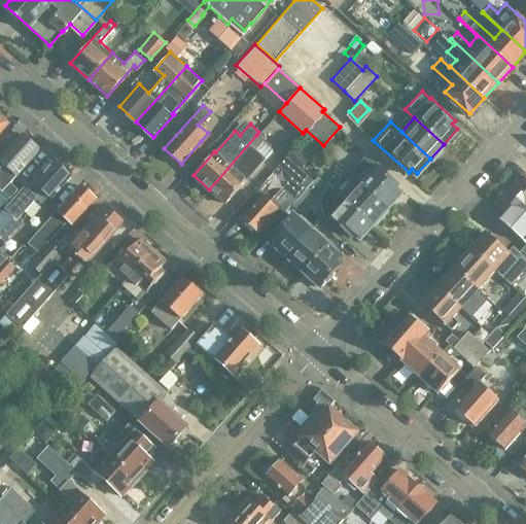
[(0,161),(3,164),(0,167),(0,189),(9,198),(18,188),(9,181),(39,147),(22,132),(0,156),(0,161)]
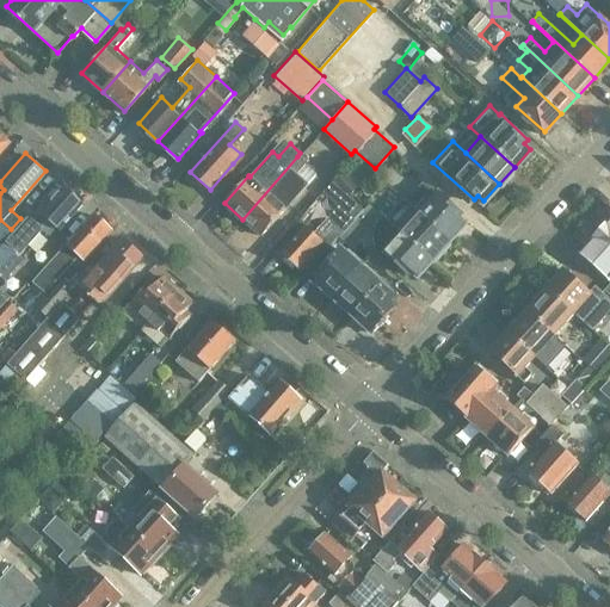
[(297,156),(242,220),(260,235),(307,183),(296,173),(305,163),(297,156)]
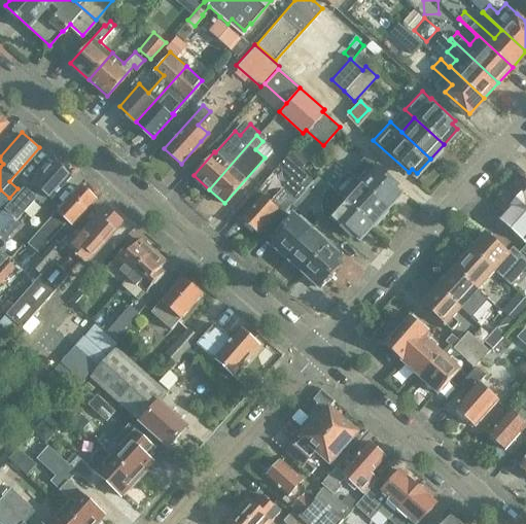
[(257,232),(278,209),(282,212),(294,199),(296,200),(292,204),(303,213),(328,185),(318,176),(314,180),(300,168),(309,159),(294,145),(285,154),(299,167),(281,186),(282,186),(270,201),(263,194),(242,217),(257,232)]
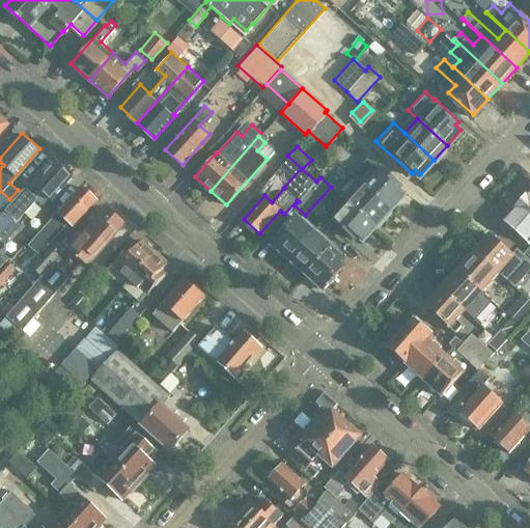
[(368,170),(360,179),(390,206),(403,193),(398,188),(401,185),(377,162),(377,163),(368,156),(361,164),(368,170)]
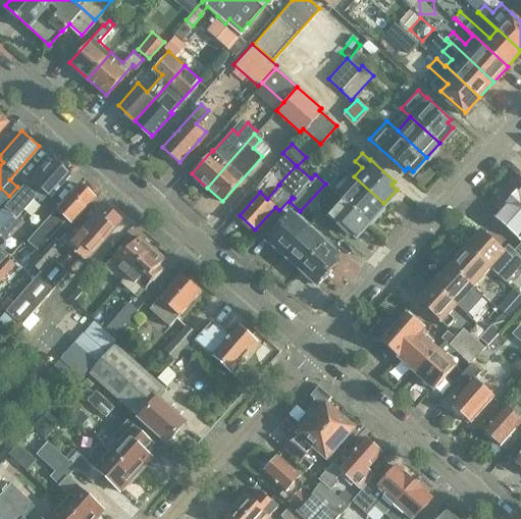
[(54,159),(36,182),(33,184),(27,178),(3,205),(16,216),(36,195),(35,194),(41,186),(51,195),(69,173),(54,159)]
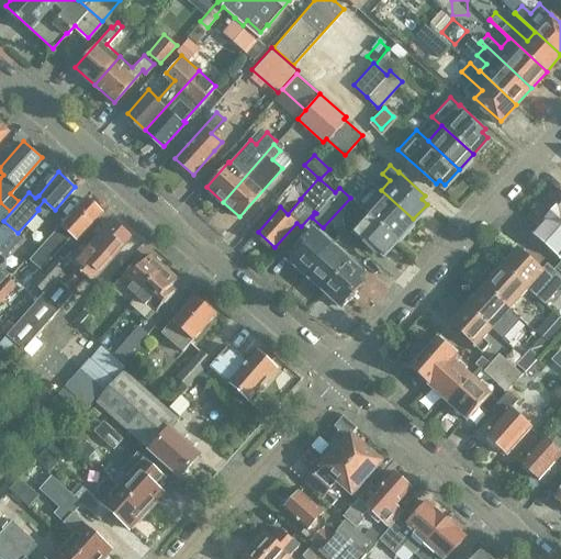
[(370,180),(362,189),(352,200),(368,214),(352,231),(374,252),(379,247),(383,252),(413,219),(381,190),(370,180)]
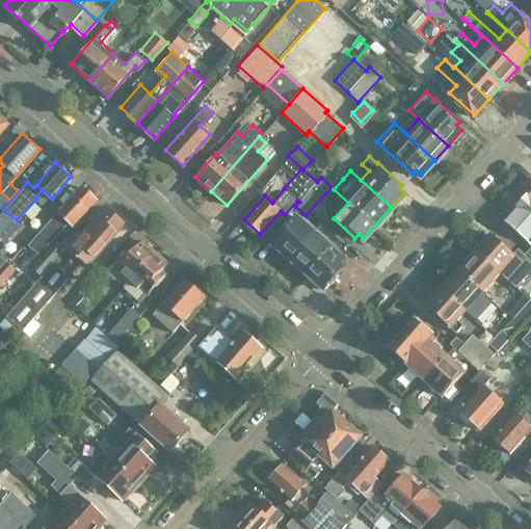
[(81,186),(58,212),(57,211),(27,243),(38,254),(68,220),(74,226),(97,200),(81,186)]
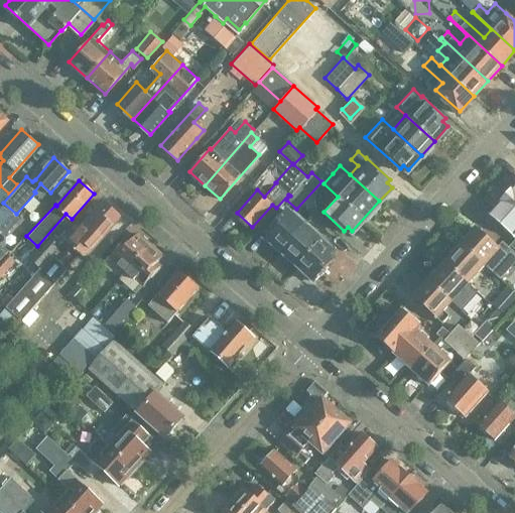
[(514,182),(506,194),(514,202),(514,182)]
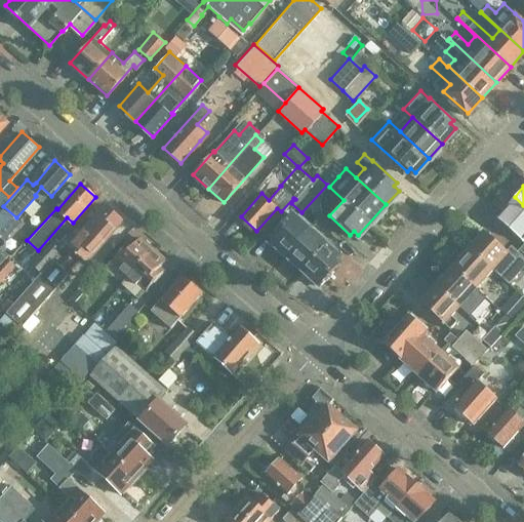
[(523,205),(515,197),(497,216),(523,240),(523,243),(520,248),(523,251),(523,205)]
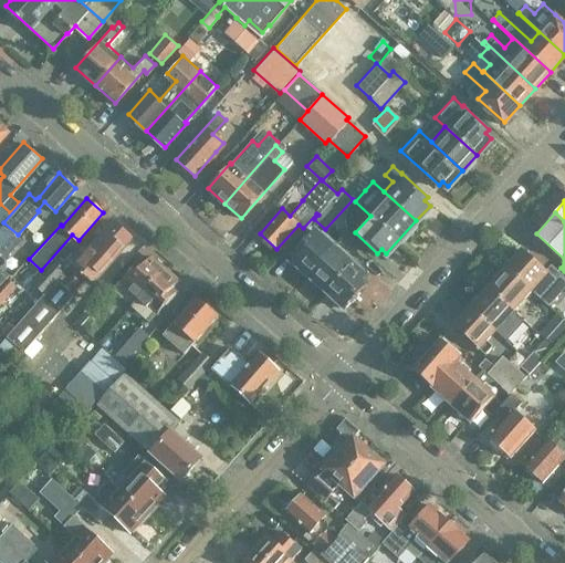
[(114,222),(46,296),(59,306),(72,292),(71,292),(85,275),(92,281),(132,238),(114,222)]
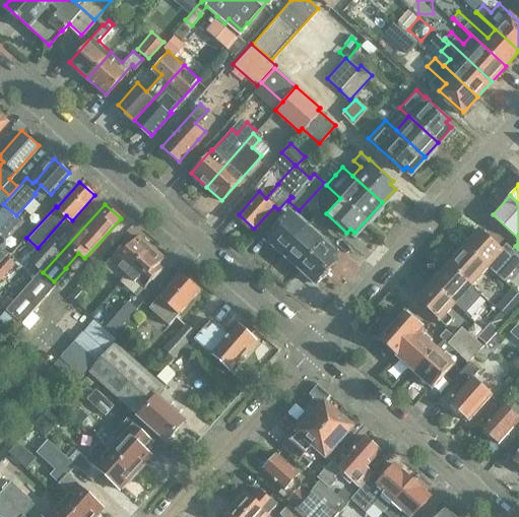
[(269,241),(282,252),(310,222),(293,207),(268,234),(272,238),(269,241)]
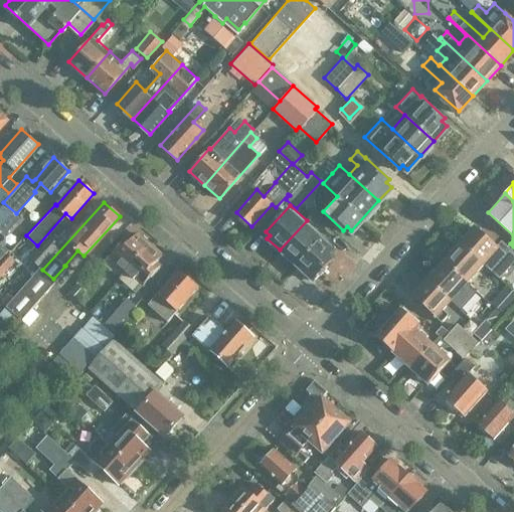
[(307,220),(280,249),(297,266),(324,235),(307,220)]
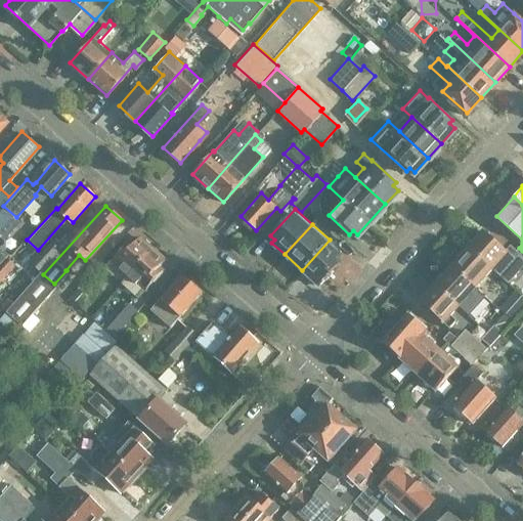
[(482,229),(466,248),(506,284),(522,263),(522,255),(510,243),(504,249),(482,229)]
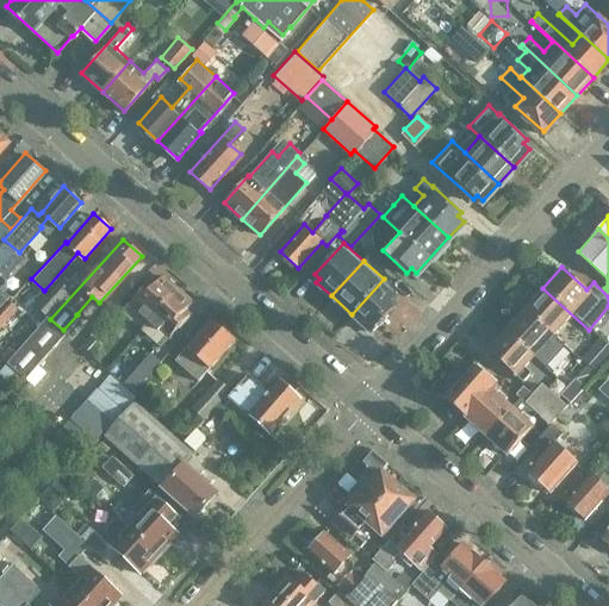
[(128,303),(136,310),(128,318),(140,329),(175,288),(161,276),(156,282),(150,277),(128,303)]
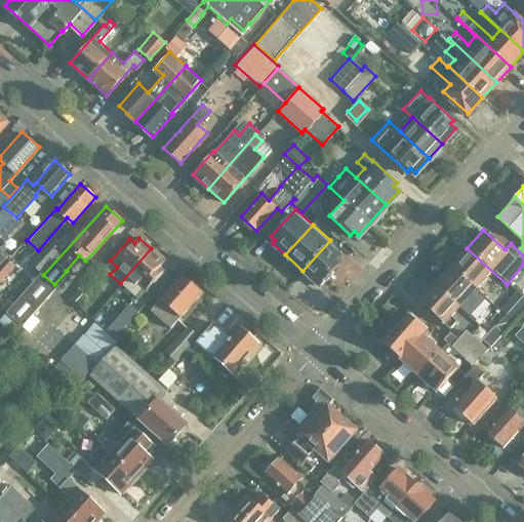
[(330,240),(303,271),(318,285),(339,262),(335,258),(341,250),(330,240)]
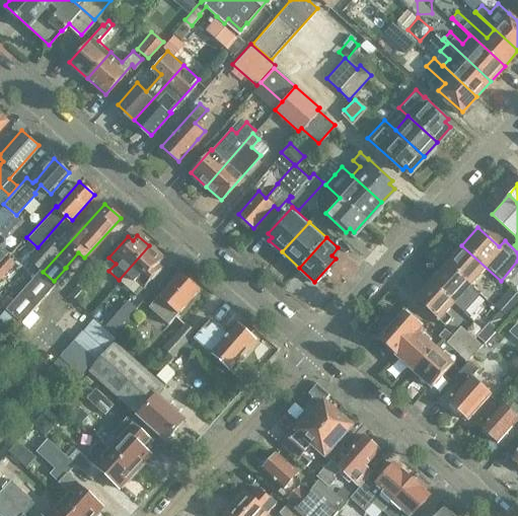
[(50,238),(30,261),(41,269),(59,246),(50,238)]
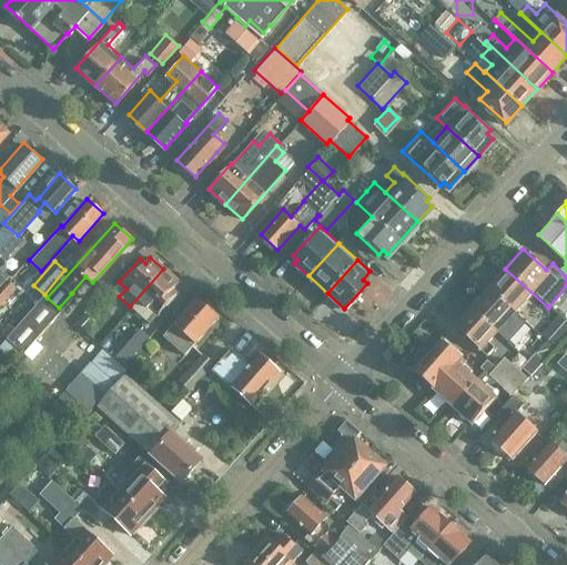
[(0,285),(9,275),(0,268),(0,285)]
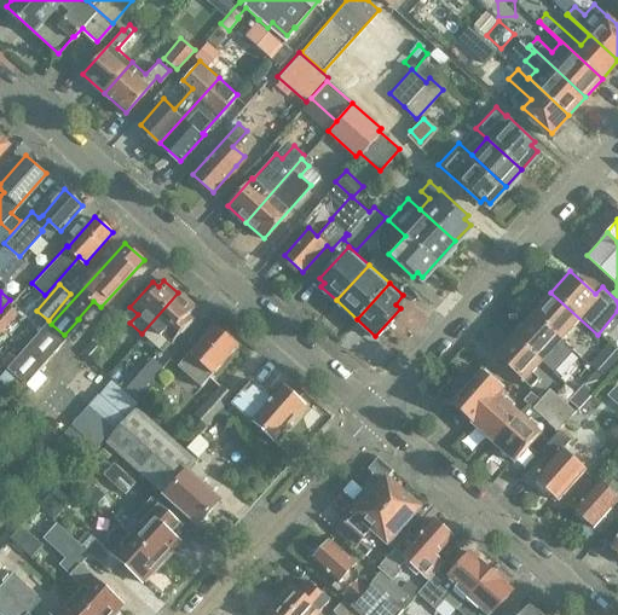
[(192,306),(178,293),(142,334),(157,348),(154,352),(157,355),(191,317),(186,312),(192,306)]
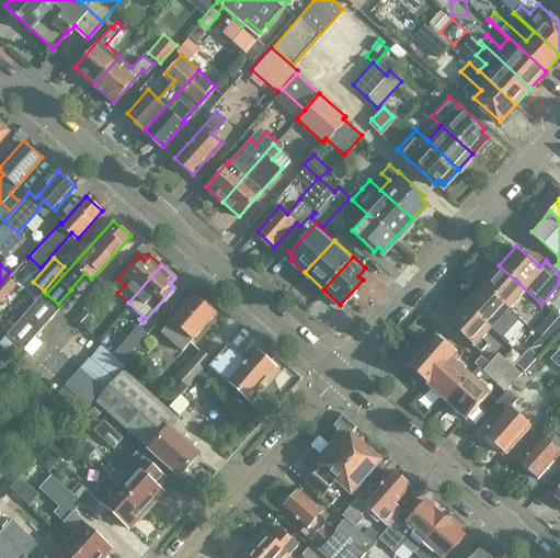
[(559,320),(541,304),(499,265),(482,284),(507,306),(518,294),(538,311),(555,328),(559,321),(559,320)]
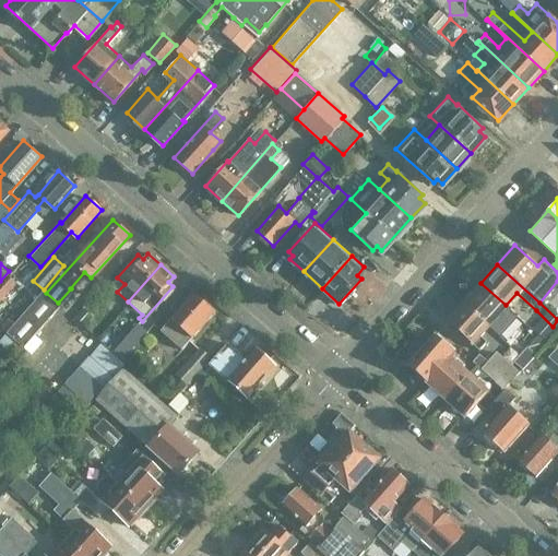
[(105,280),(95,293),(104,300),(114,287),(105,280)]
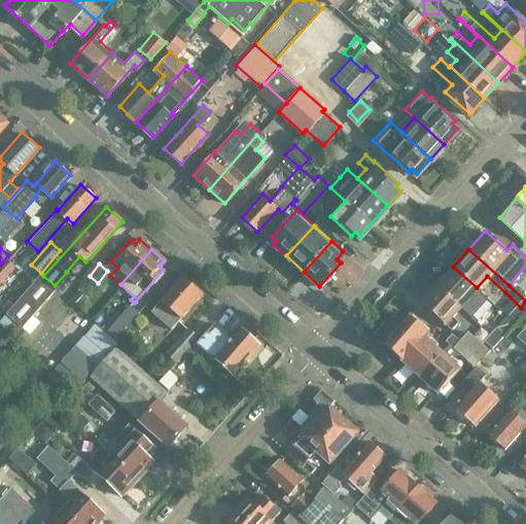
[(477,287),(453,267),(437,283),(460,305),(477,287)]
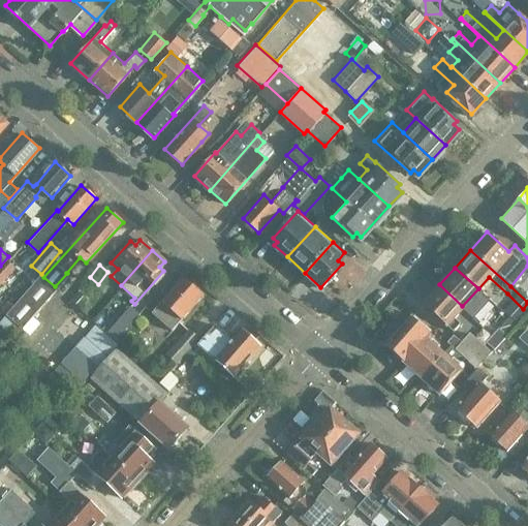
[(151,312),(171,330),(203,295),(183,277),(151,312)]
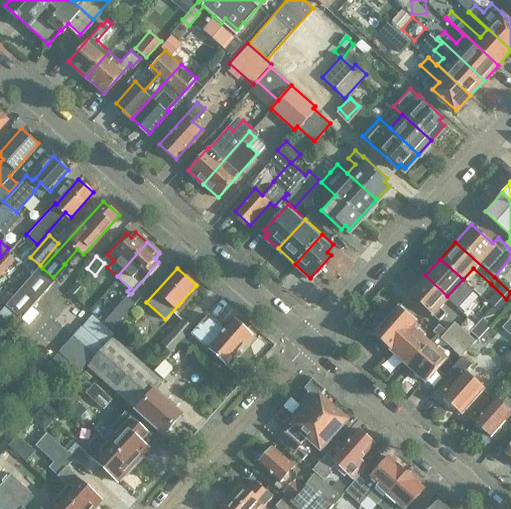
[(447,296),(425,275),(409,293),(437,319),(444,311),(439,306),(447,296)]
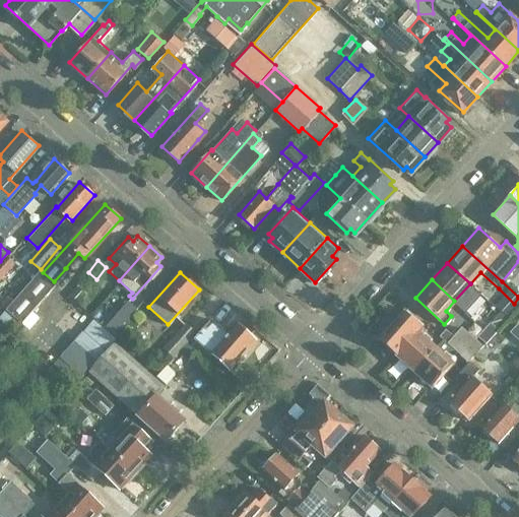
[(6,296),(0,302),(0,304),(6,309),(12,301),(6,296)]
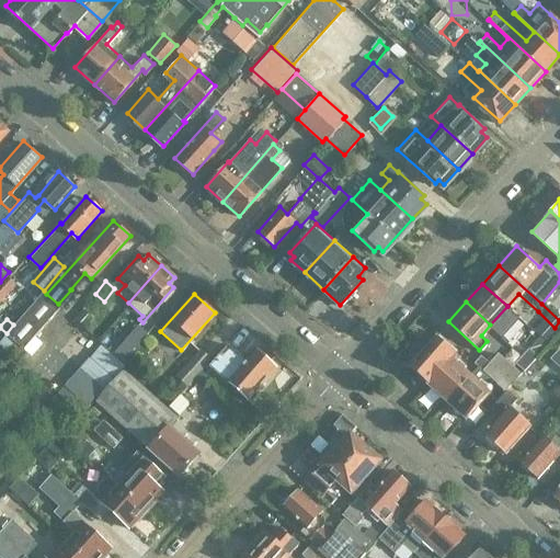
[(148,332),(138,322),(111,353),(121,362),(148,332)]
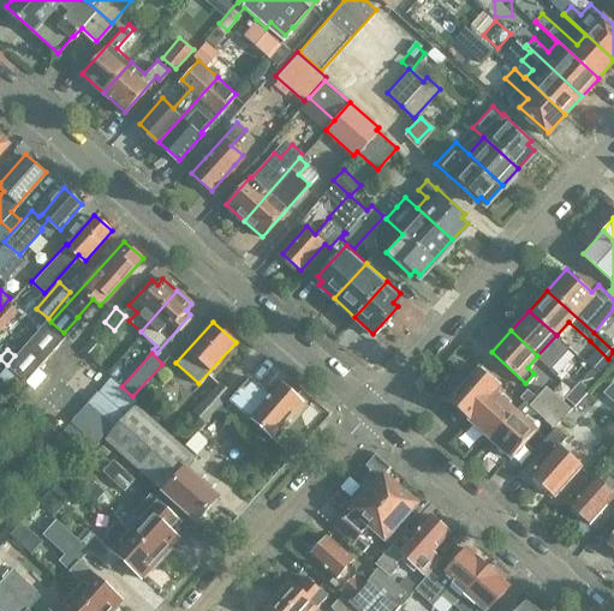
[(448,401),(469,419),(494,391),(499,387),(477,367),(448,401)]
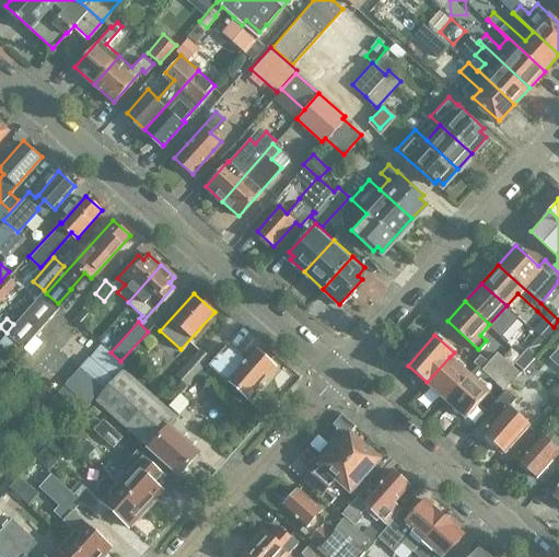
[(228,344),(208,364),(246,398),(276,366),(256,348),(246,360),(228,344)]
